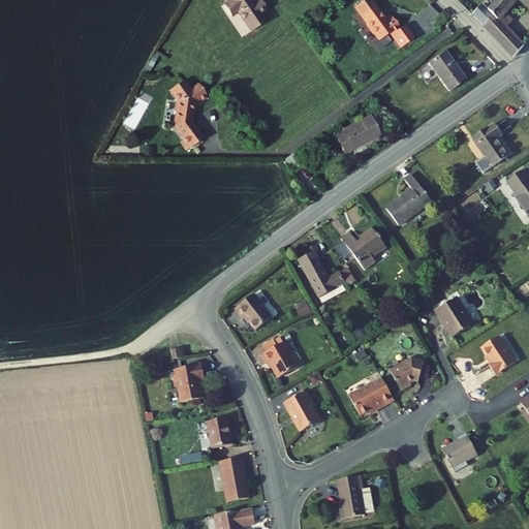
[(231,17),(238,12),(251,32),(266,22),(260,14),(267,10),(259,0),(257,0),(253,3),(250,0),(230,0),(224,5),(231,17)]
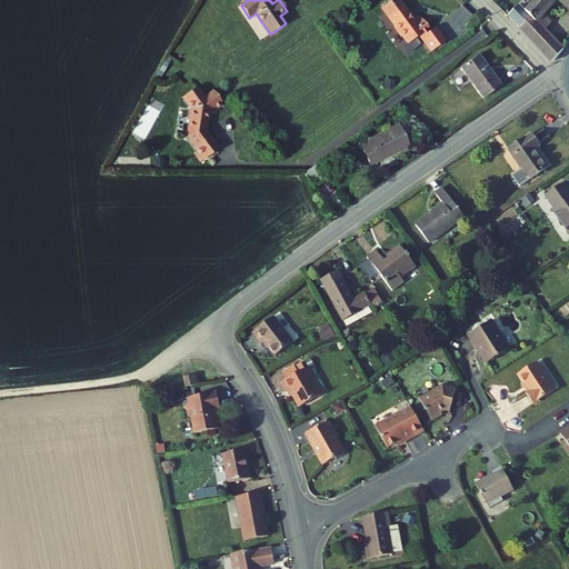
[(407,18),(395,0),(385,0),(386,1),(379,6),(390,23),(391,27),(393,30),(396,32),(403,42),(409,38),(409,37),(413,33),(425,50),(438,40),(429,27),(423,30),(412,15),(407,18)]
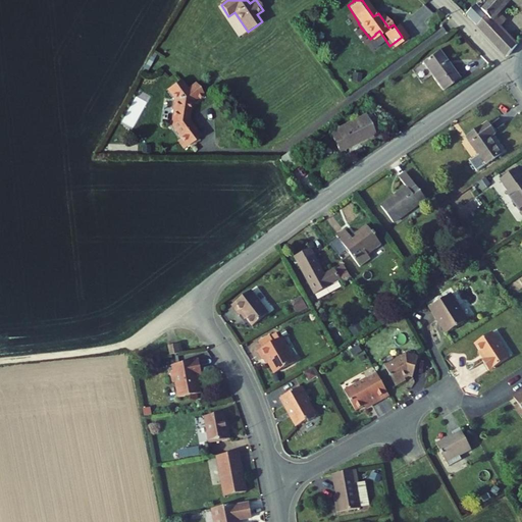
[(500,28),(505,21),(497,13),(508,0),(514,0),(521,6),(521,0),(490,0),(482,10),(487,15),(477,25),(506,56),(508,57),(517,46),(500,28)]
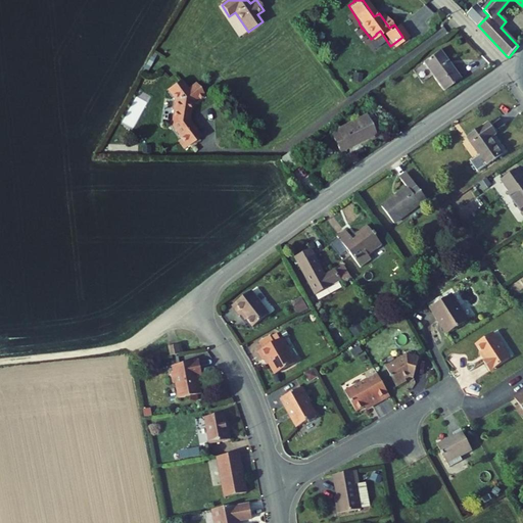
[(478,26),(488,15),(483,10),(473,20),(478,26)]
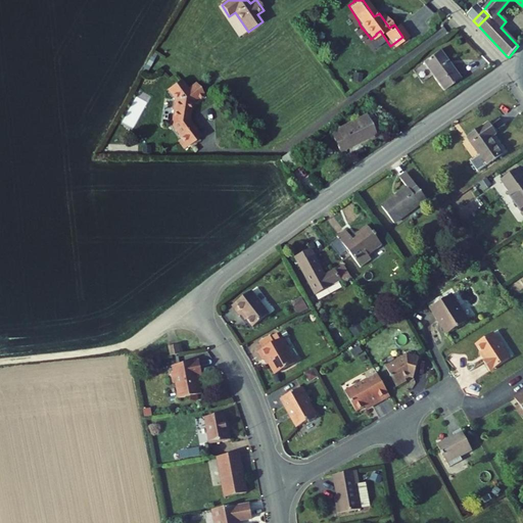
[(231,18),(238,30),(243,27),(236,15),(231,18)]
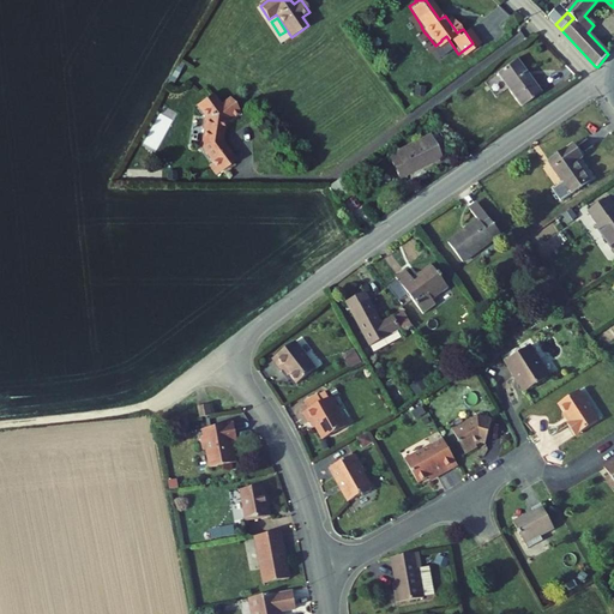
[(497,73),(522,107),(541,92),(516,59),(497,73)]
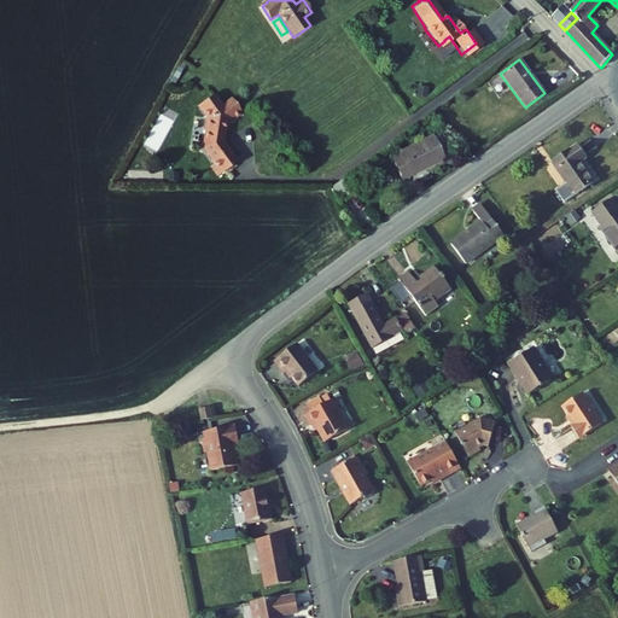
[(185,70),(179,66),(168,85),(174,88),(185,70)]
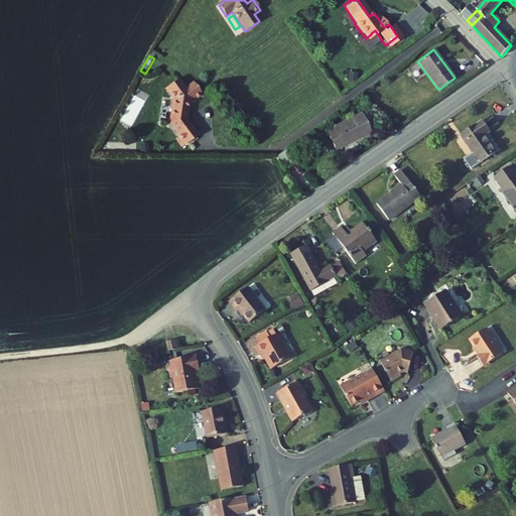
[(170,108),(173,109),(174,121),(172,122),(181,136),(178,138),(184,146),(201,135),(186,115),(190,113),(187,97),(191,95),(195,99),(202,94),(194,82),(184,88),(177,78),(165,87),(172,97),(169,98),(170,108)]
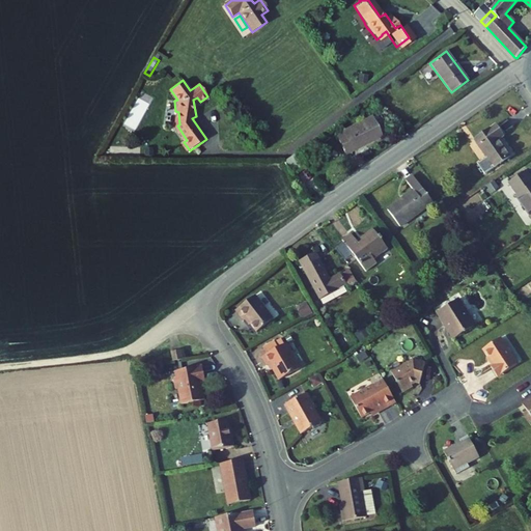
[(371,117),(343,132),(343,134),(337,137),(345,155),(381,137),(371,117)]
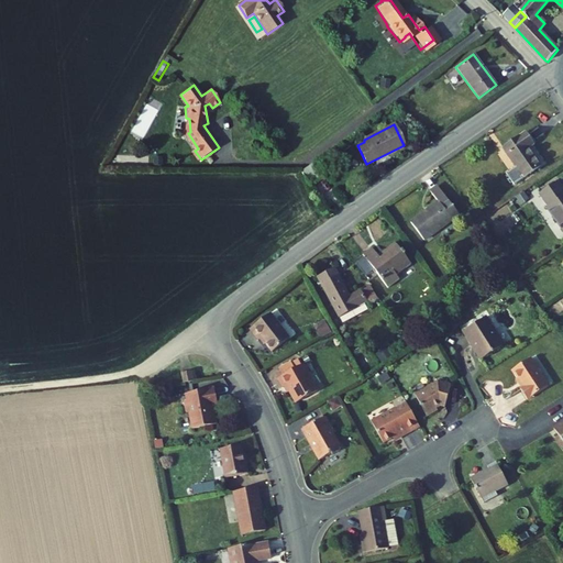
[(541,166),(529,148),(533,145),(526,133),(504,148),(517,166),(525,177),(541,166)]
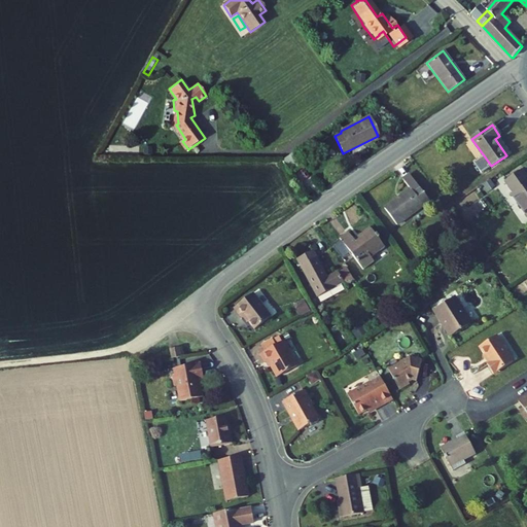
[(482,173),(491,166),(484,155),(475,163),(482,173)]
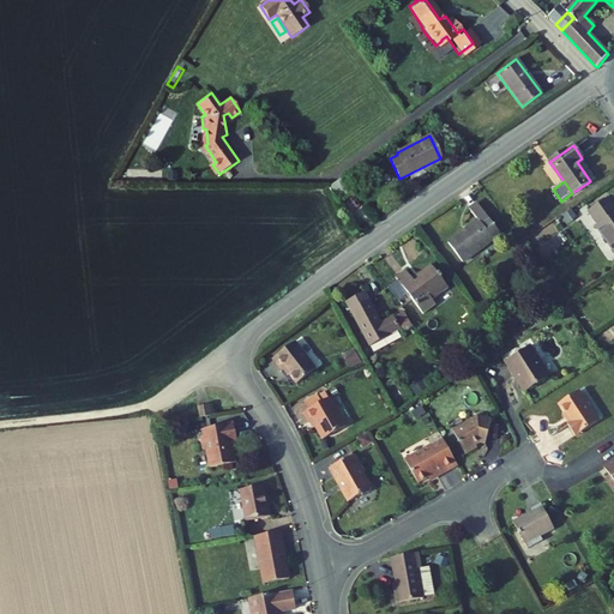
[(597,227),(613,250),(613,206),(607,198),(589,211),(600,224),(597,227)]
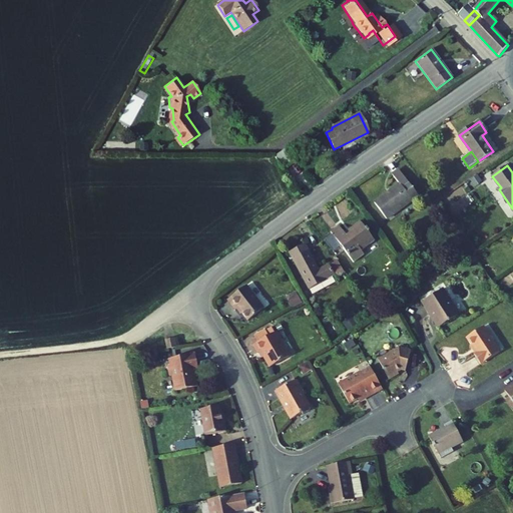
[(400,184),(375,202),(387,219),(419,195),(399,169),(392,174),(400,184)]
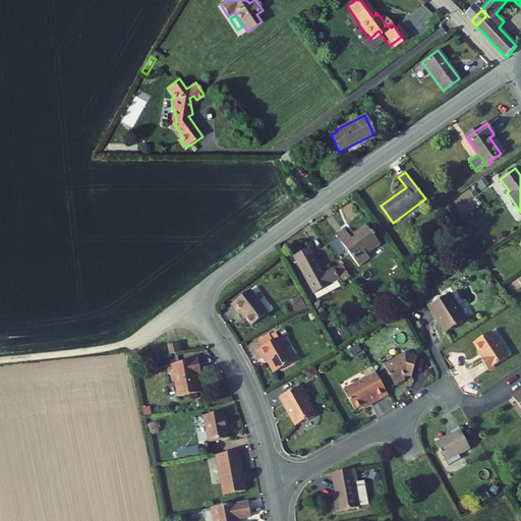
[(367,226),(351,237),(345,229),(336,236),(359,267),(370,258),(367,254),(381,244),(375,237),(377,236),(373,232),(372,232),(367,226)]
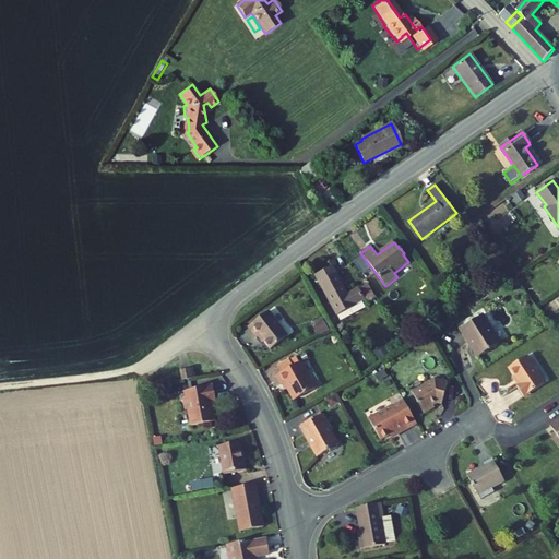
[(334,266),(316,276),(337,314),(341,321),(354,314),(349,308),(363,301),(364,300),(358,289),(348,294),(334,266)]
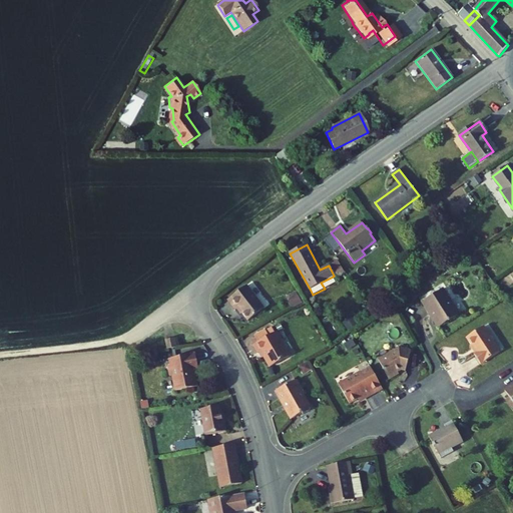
[(321,283),(325,289),(336,283),(333,277),(321,283)]
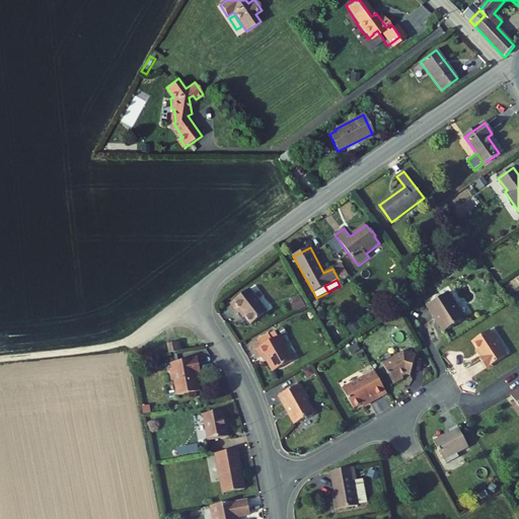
[(268,312),(249,289),(230,303),(238,314),(241,312),(251,324),(268,312)]
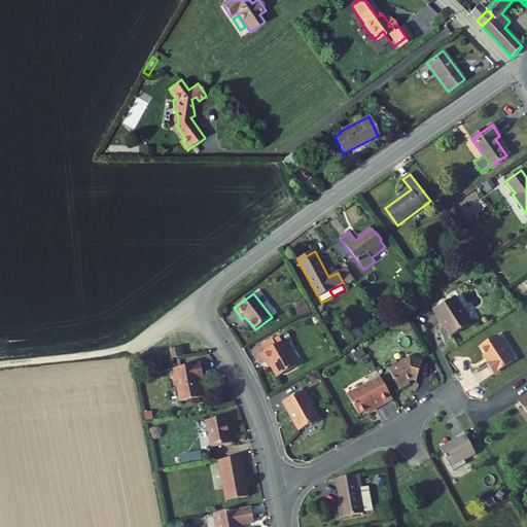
[(471,323),(462,310),(463,309),(456,296),(433,311),(442,322),(443,321),(452,336),(471,323)]
